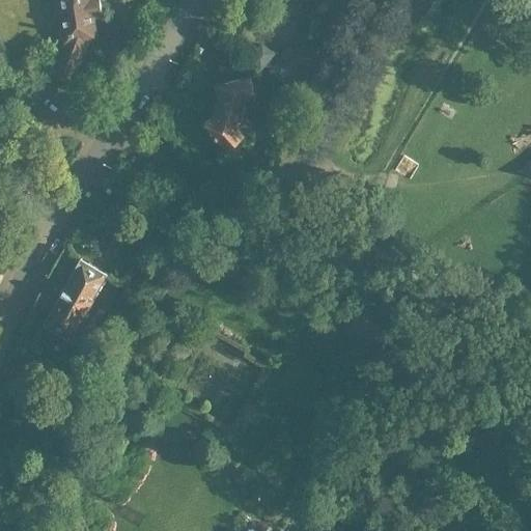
[(53,74),(73,82),(89,38),(98,38),(94,17),(104,16),(101,0),(57,0),(58,6),(59,5),(64,44),(53,74)]
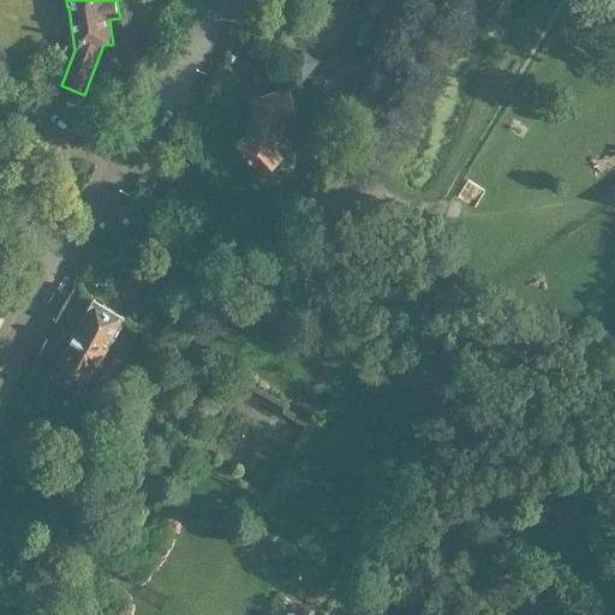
[(318,59),(317,61),(308,72),(328,90),(329,90),(339,99),(372,59),(351,40),(328,67),(318,59)]
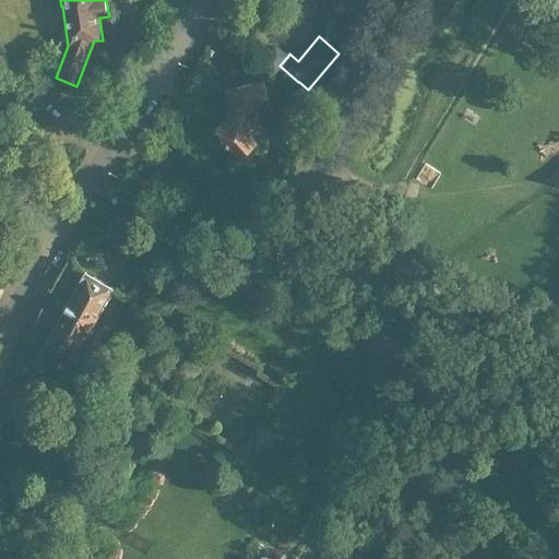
[(280,66),(288,56),(277,46),(265,60),(276,70),(280,66)]
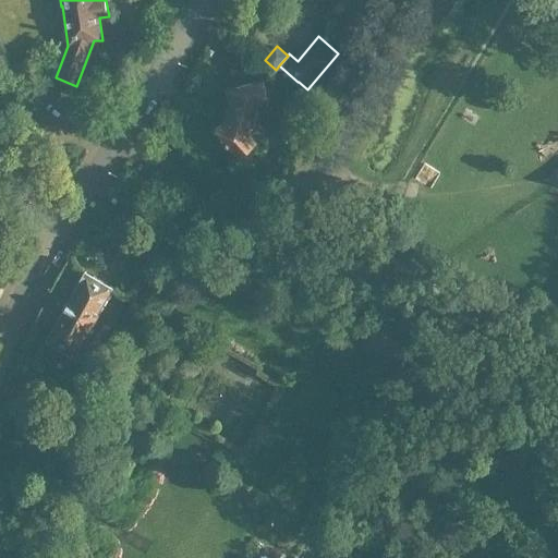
[(229,111),(256,120),(261,102),(269,100),(264,79),(227,88),(229,100),(231,101),(229,111)]
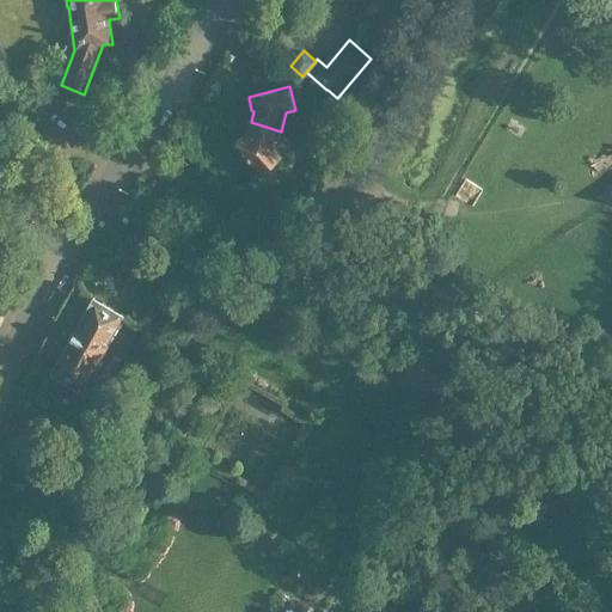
[(281,132),(251,122),(248,134),(246,134),(236,142),(265,173),(282,158),(275,151),(281,132)]
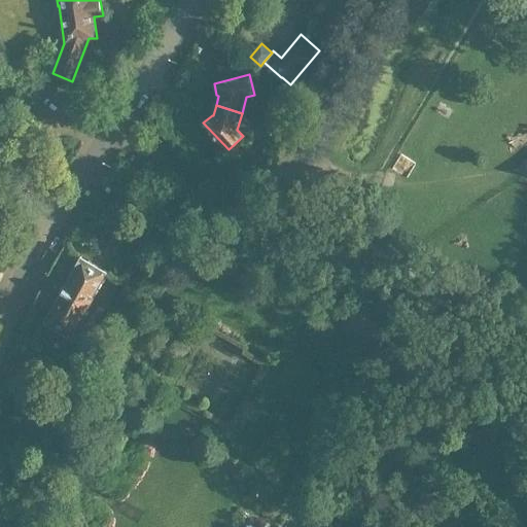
[(267,130),(276,133),(282,117),(274,113),(267,130)]
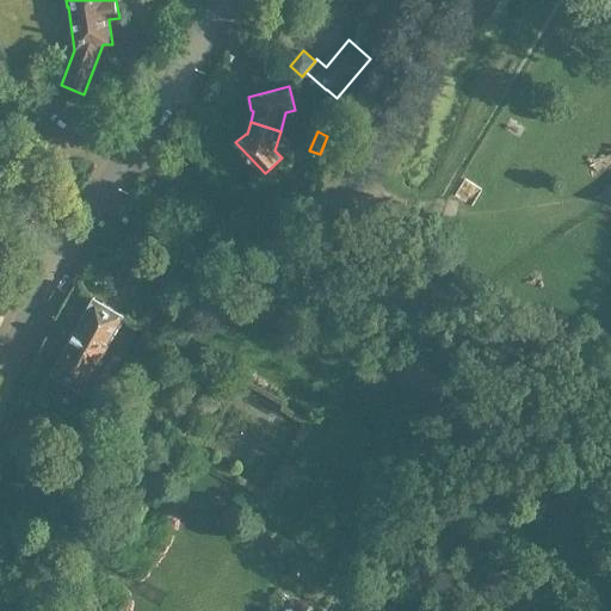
[(51,372),(82,390),(124,314),(94,297),(51,372)]
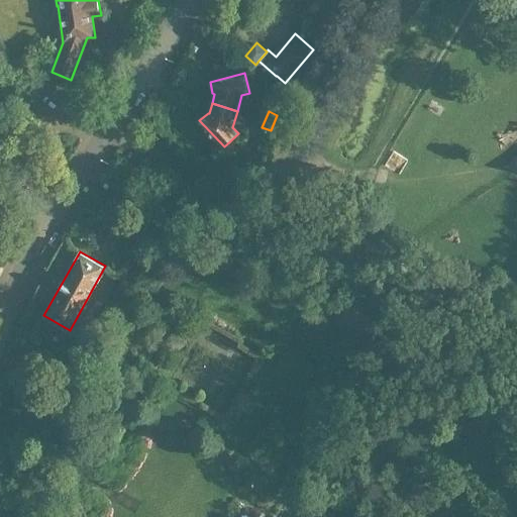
[(121,506),(135,513),(140,503),(126,496),(121,506)]
